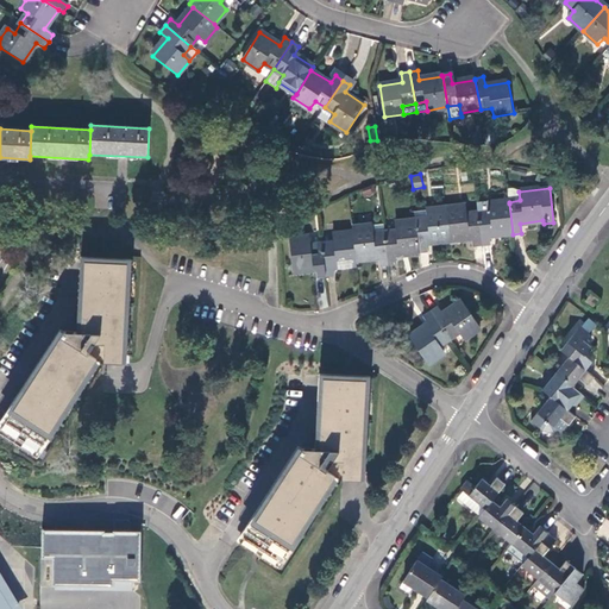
[(514,189),(508,190),(509,202),(520,200),(519,192),(514,189)]
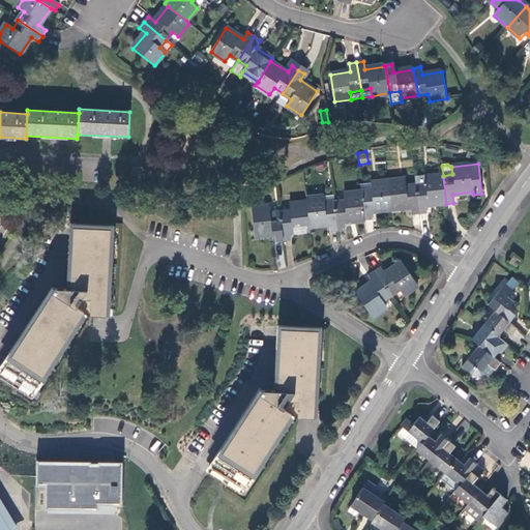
[(427,206),(446,204),(443,177),(415,179),(416,187),(419,215),(427,214),(427,206)]
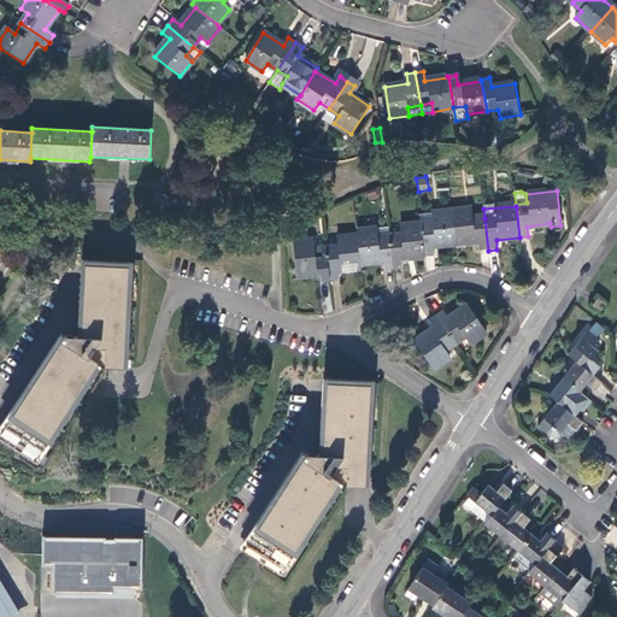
[(480,252),(488,251),(485,218),(472,219),(471,210),(451,212),(454,245),(479,242),(480,252)]
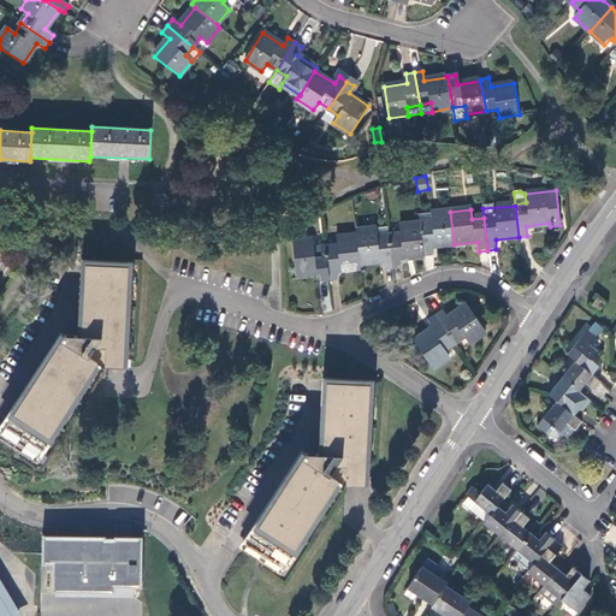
[(431,247),(454,244),(450,212),(431,214),(431,223),(420,225),(424,258),(432,256),(431,247)]
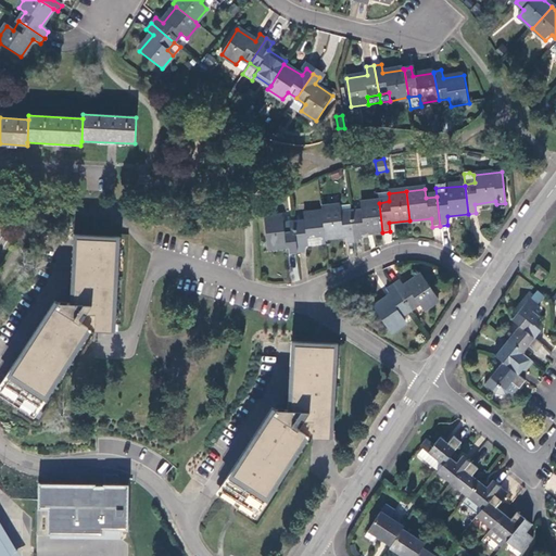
[(389,193),(378,196),(379,203),(389,201),(389,193)]
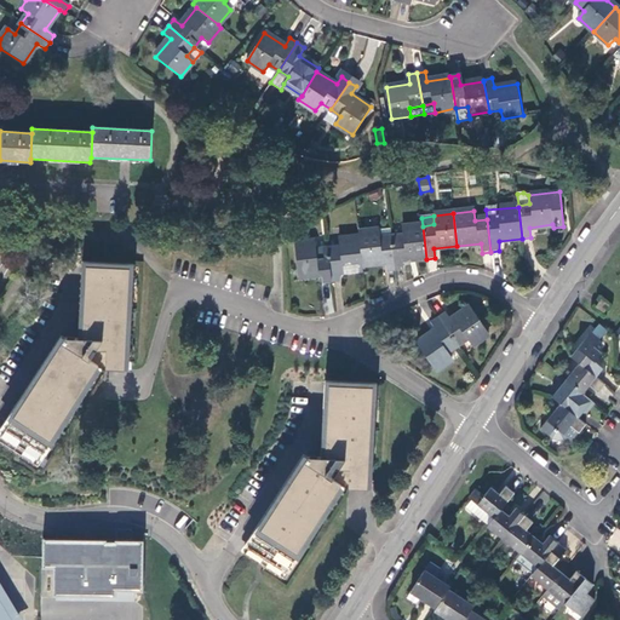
[(403,263),(426,259),(423,227),(402,230),(403,239),(391,240),(395,273),(403,271),(403,263)]
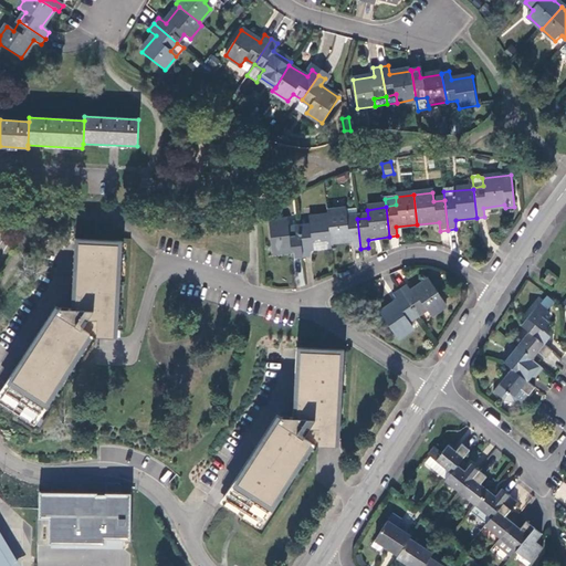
[(353,250),(360,249),(357,219),(346,220),(345,212),(327,215),(327,218),(329,243),(352,241),(353,250)]
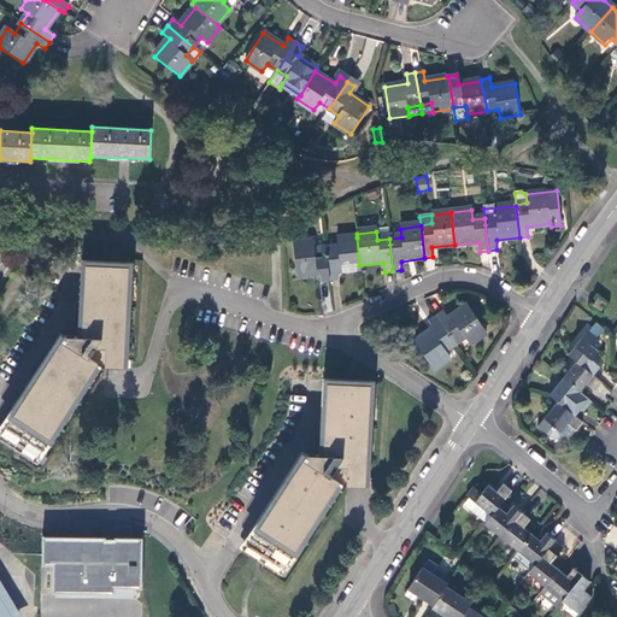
[(338,272),(360,270),(359,265),(357,238),(338,240),(339,248),(325,250),(329,283),(339,282),(338,272)]
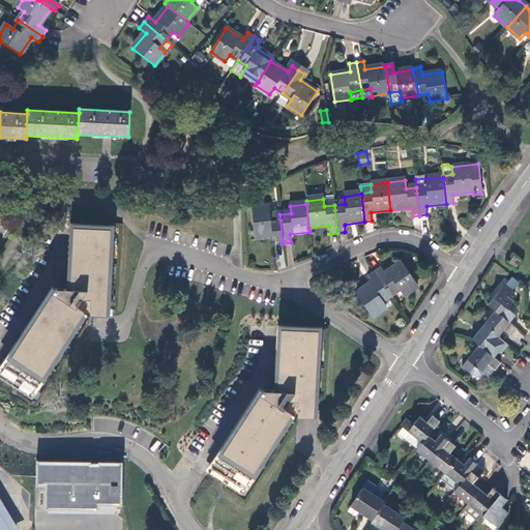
[(276,244),(283,243),(280,214),(270,216),(269,208),(252,211),(255,238),(274,236),(276,244)]
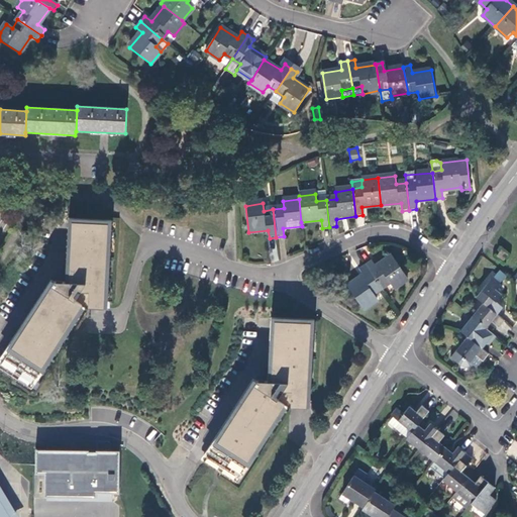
[(110,223),(73,221),(70,283),(55,282),(0,366),(0,367),(30,388),(84,306),(87,308),(105,308),(110,223)]
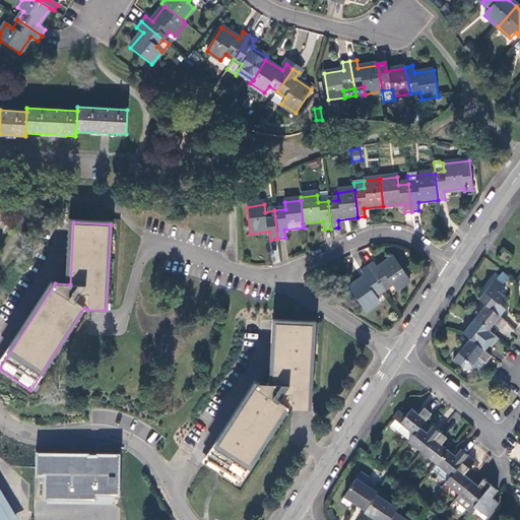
[(506,249),(502,257),(509,262),(513,255),(506,249)]
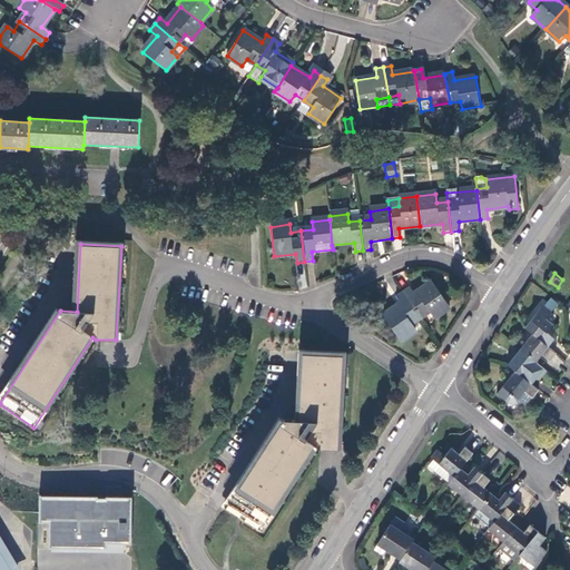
[(409,288),(402,293),(420,317),(429,312),(434,317),(449,307),(432,283),(413,296),(409,288)]
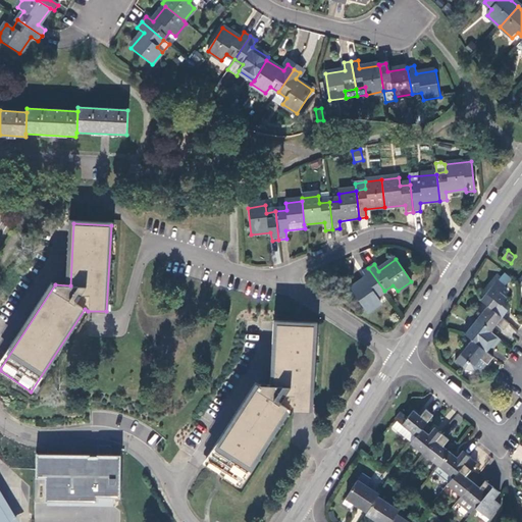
[(375,297),(384,291),(368,268),(363,272),(367,279),(351,291),(366,312),(380,304),(375,297)]
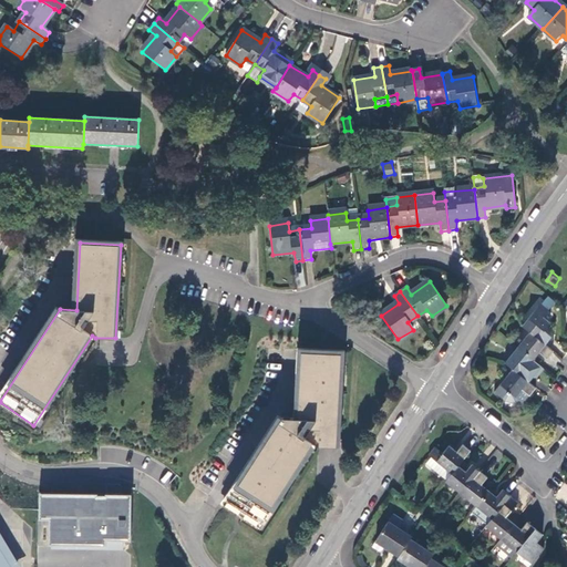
[(543,302),(525,326),(532,331),(547,344),(554,337),(546,330),(553,322),(545,316),(550,309),(543,302)]
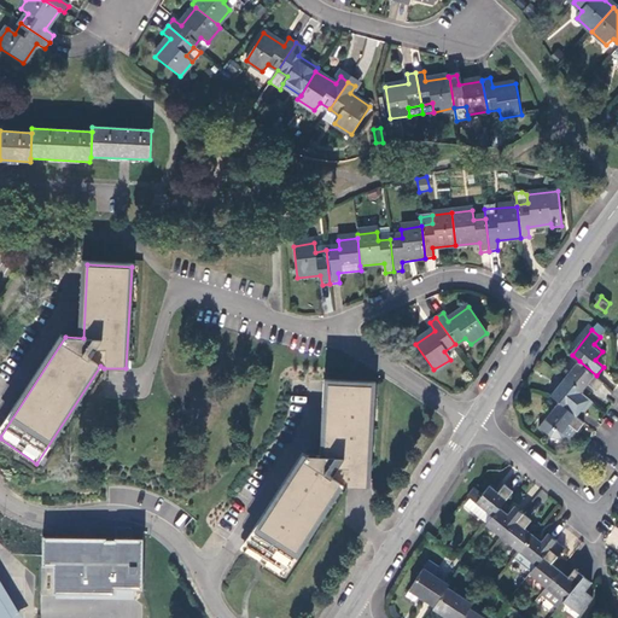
[(598,389),(604,382),(596,375),(579,361),(566,378),(583,391),(590,383),(598,389)]
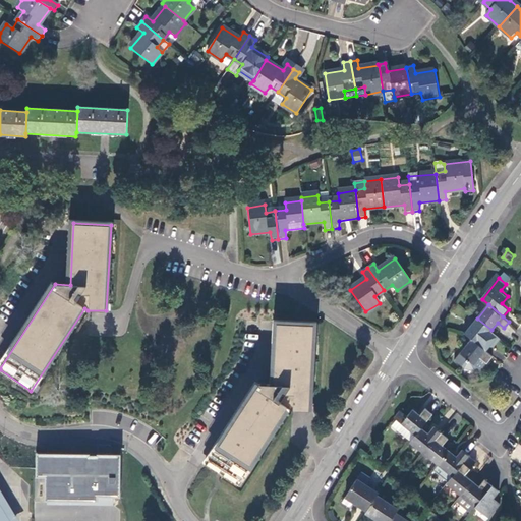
[(490,345),(494,347),(501,338),(491,330),(477,319),(466,333),(472,338),(486,349),(490,345)]
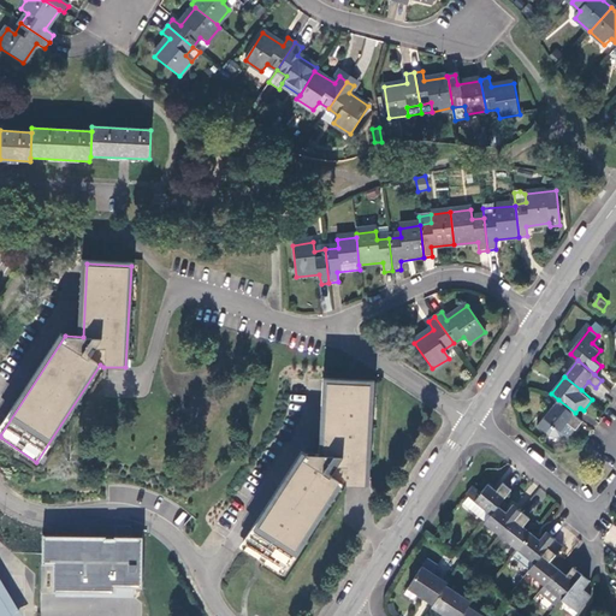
[(371,384),(327,381),(324,455),(306,454),(243,550),(280,574),(339,483),(344,485),(366,485),(371,384)]
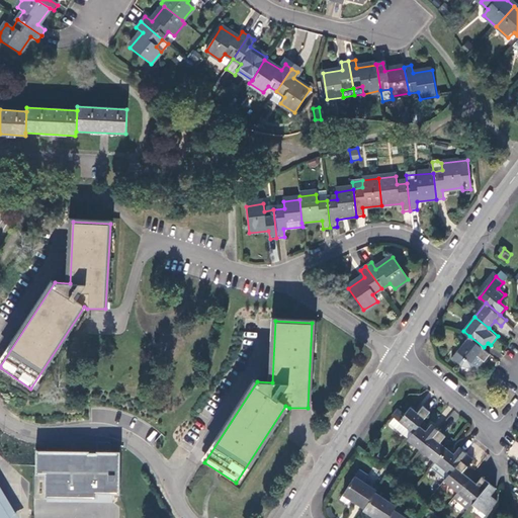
[(485,360),(491,353),(484,347),(469,336),(454,357),(460,363),(460,362),(463,364),(473,366),(476,364),(479,366),(484,360),(485,360)]
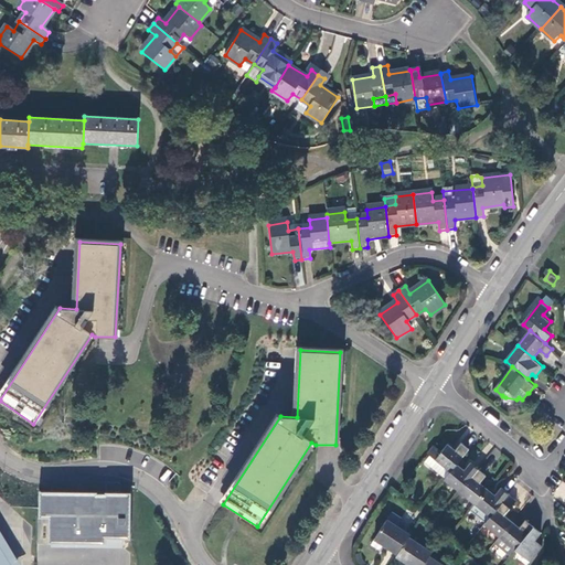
[(443,451),(435,445),(428,452),(432,455),(451,470),(457,464),(470,448),(462,443),(457,449),(449,444),(443,451)]
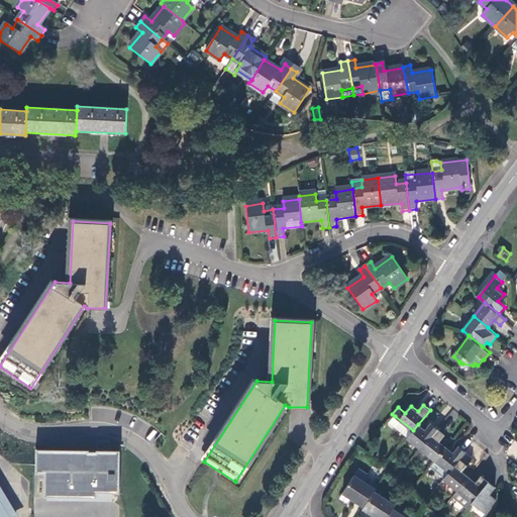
[(390,422),(408,436),(413,430),(395,416),(390,422)]
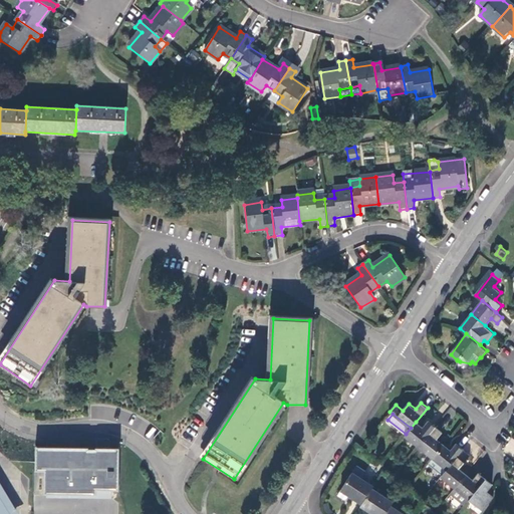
[(405,435),(419,447),(436,426),(429,420),(423,427),(416,422),(411,428),(406,434),(405,435)]
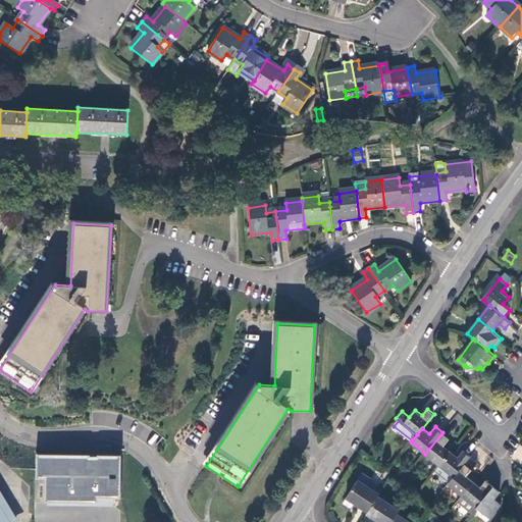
[(425,454),(440,465),(452,451),(445,445),(450,437),(442,432),(425,454)]
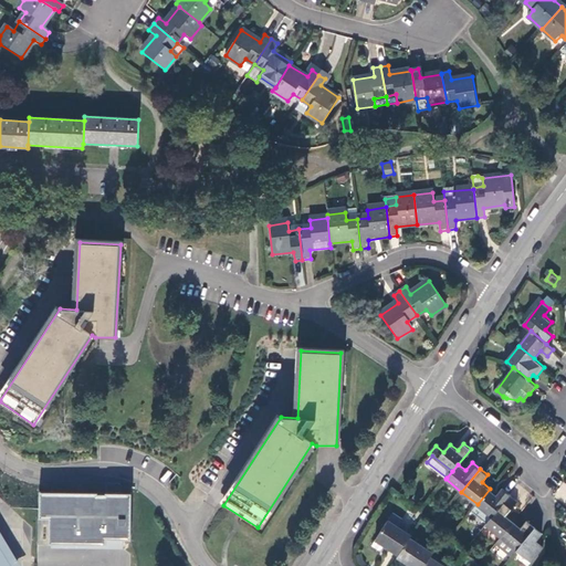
[(478,504),(493,517),(511,494),(503,488),(498,495),(490,489),(478,504)]
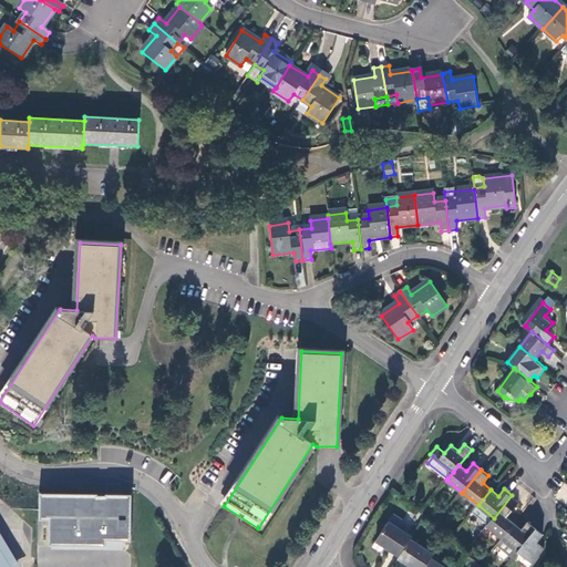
[(50,519),(49,543),(130,545),(131,496),(39,493),(39,519),(50,519)]
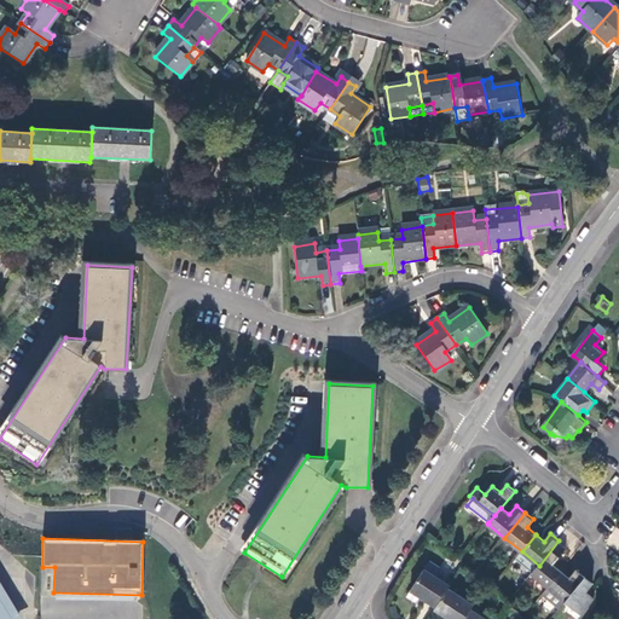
[(532,574),(549,588),(562,571),(554,563),(567,548),(559,541),(539,566),(532,574)]
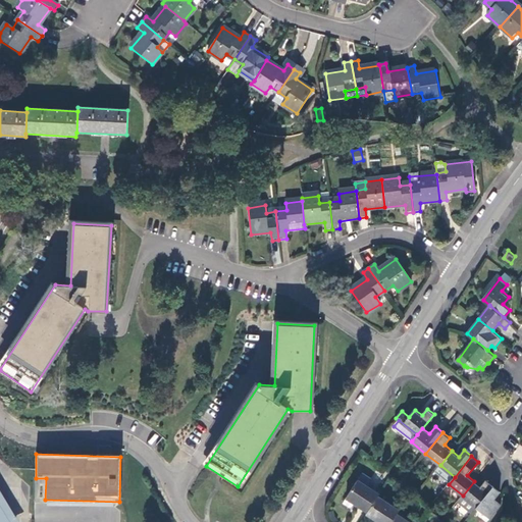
[(463,496),(477,507),(494,485),(487,479),(481,486),(474,481),(463,496)]
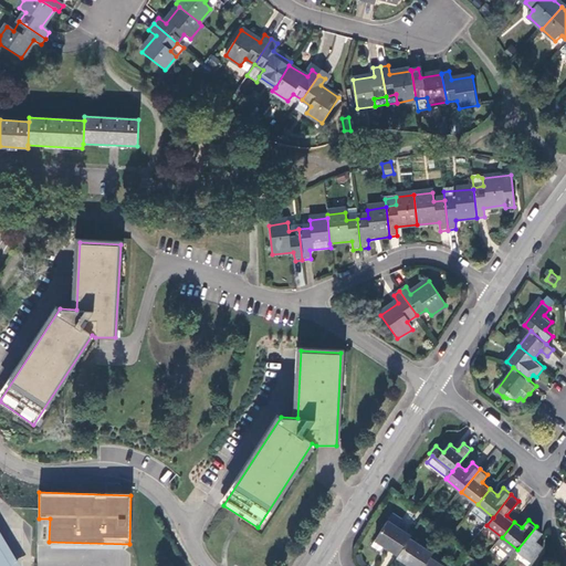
[(376,540),(399,554),(409,538),(410,536),(388,521),(376,540)]
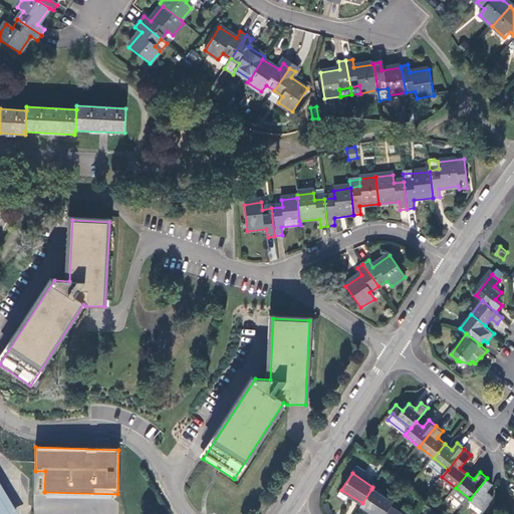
[(494,484),(487,478),(470,499),(484,510),(495,496),(488,490),(494,484)]
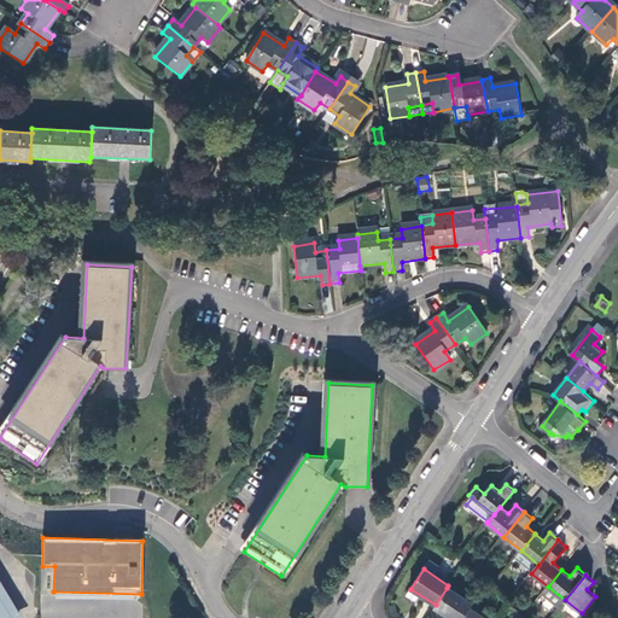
[(433,607),(449,617),(462,617),(470,607),(472,604),(447,588),(436,605),(433,607)]
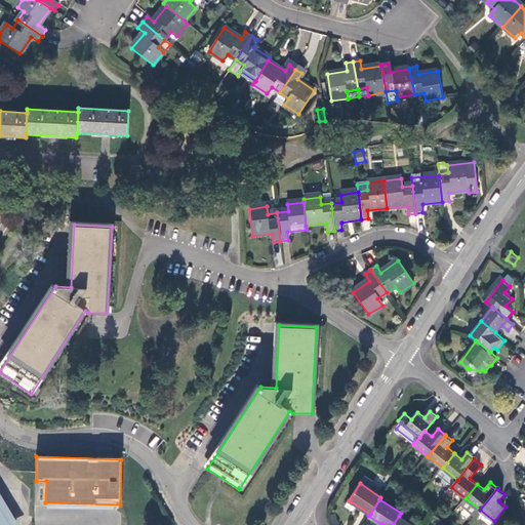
[(0,524),(10,524),(0,507),(0,524)]
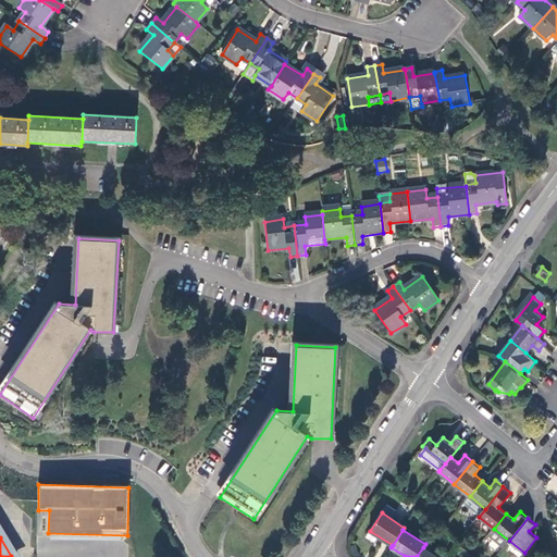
[(437,556),(423,547),(417,556),(437,556)]
